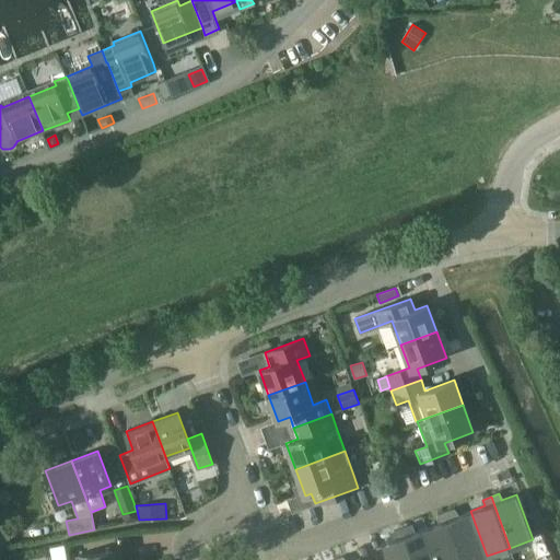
[(464,559),(475,559),(487,556),(470,511),(456,516),(454,510),(446,512),(464,559)]
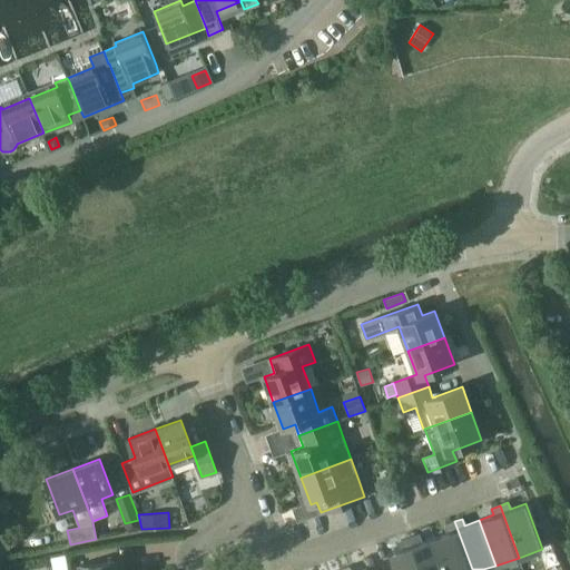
[(434,537),(446,569),(472,569),(454,521),(446,524),(449,531),(434,537)]
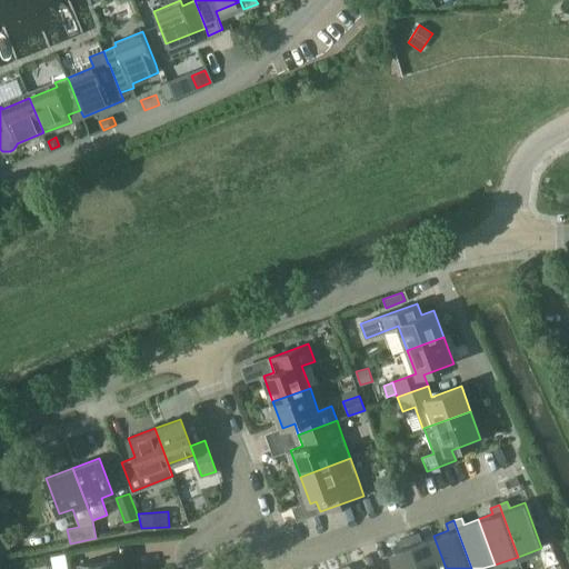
[(417,535),(408,537),(419,568),(446,568),(433,536),(419,541),(417,535)]
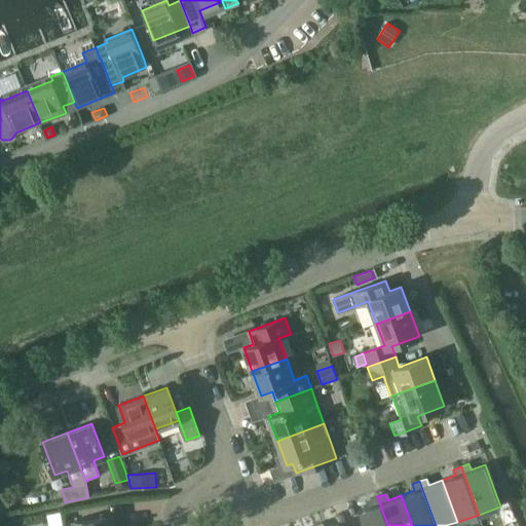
[(363,525),(387,525),(377,496),(370,499),(372,505),(358,511),(363,525)]
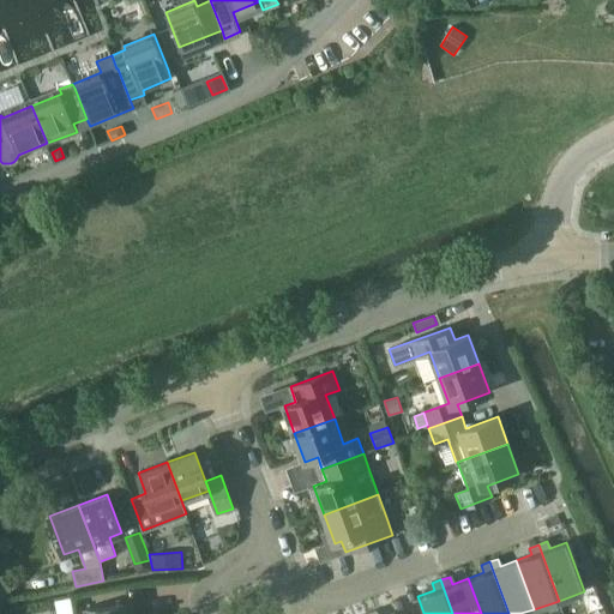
[(133,613),(131,602),(85,611),(85,613),(133,613)]
